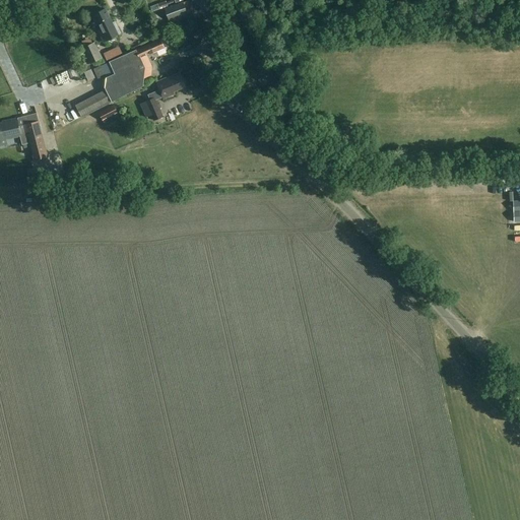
[(152,12),(168,6),(168,5),(175,2),(173,0),(172,0),(167,2),(166,1),(150,6),(152,12)]
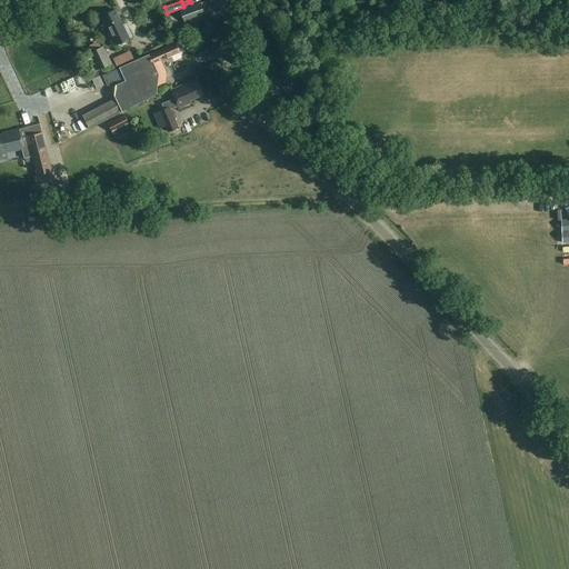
[(180,11),(181,12),(179,13),(181,22),(185,21),(185,22),(205,15),(200,3),(180,11)]
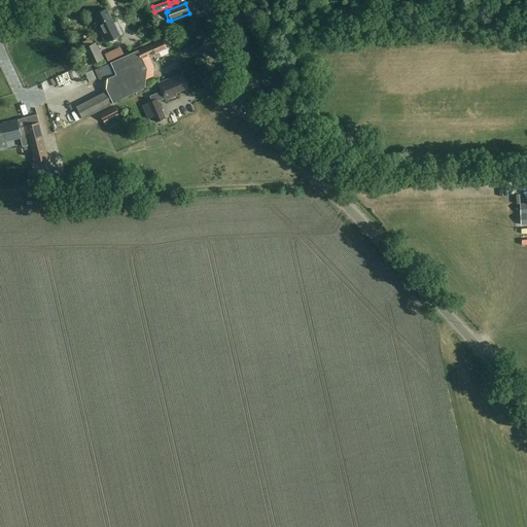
[(123,34),(116,23),(113,24),(106,9),(94,15),(102,30),(99,31),(105,43),(123,34)]
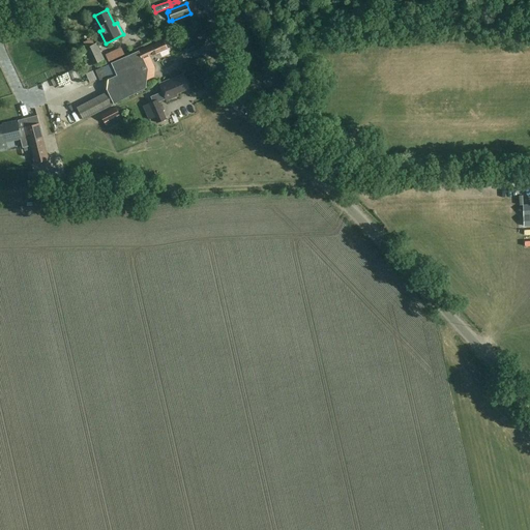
[(164,40),(140,52),(139,51),(112,63),(117,75),(108,80),(107,90),(108,92),(77,108),(84,120),(147,87),(148,69),(143,57),(148,55),(149,57),(168,48),(164,40)]
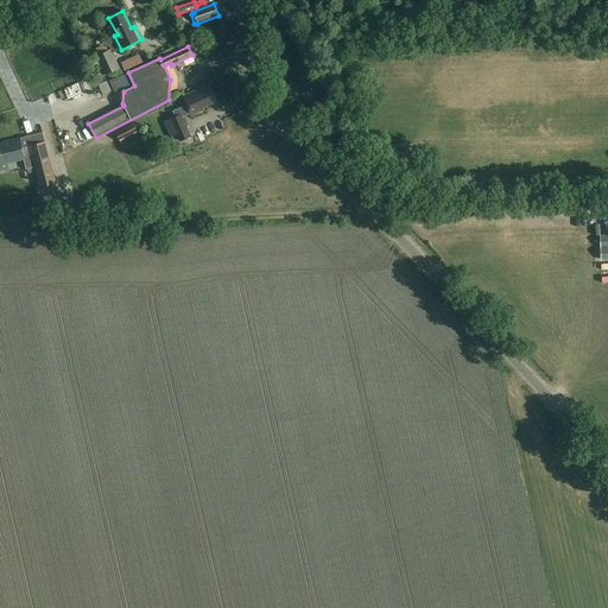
[(96,56),(105,74),(105,75),(120,68),(111,49),(96,56)]
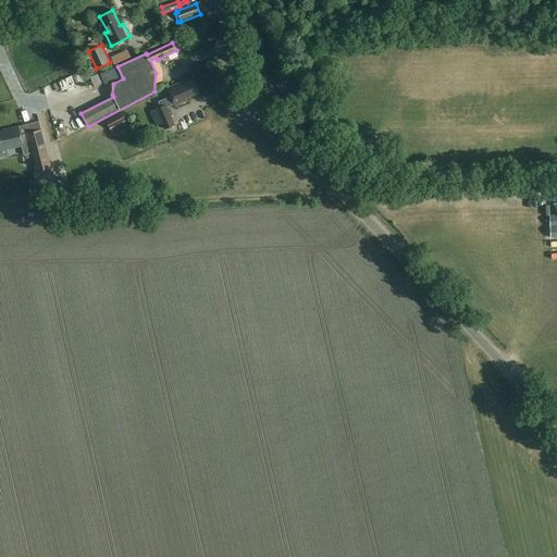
[(128,51),(112,59),(114,64),(131,57),(128,51)]
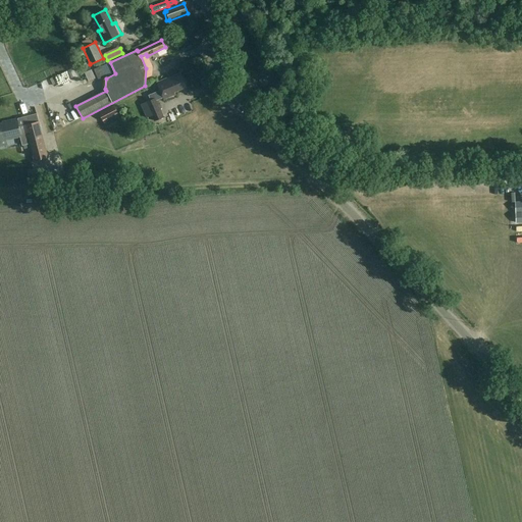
[(94,79),(91,70),(85,73),(89,81),(94,79)]
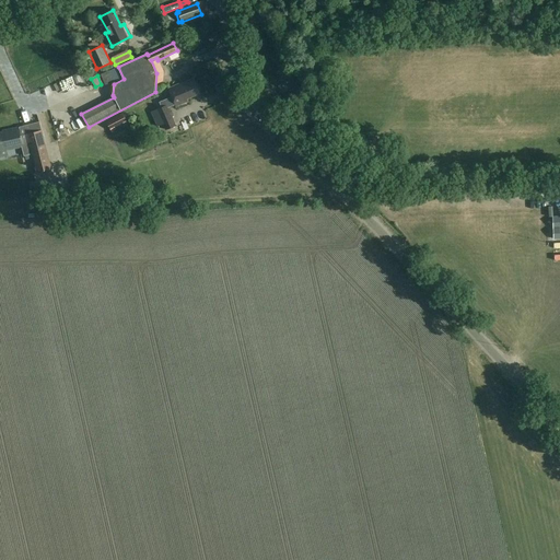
[(194,79),(181,84),(181,83),(167,89),(172,97),(160,103),(162,107),(156,109),(166,130),(176,126),(168,107),(175,104),(176,107),(188,102),(187,100),(200,93),(194,79)]
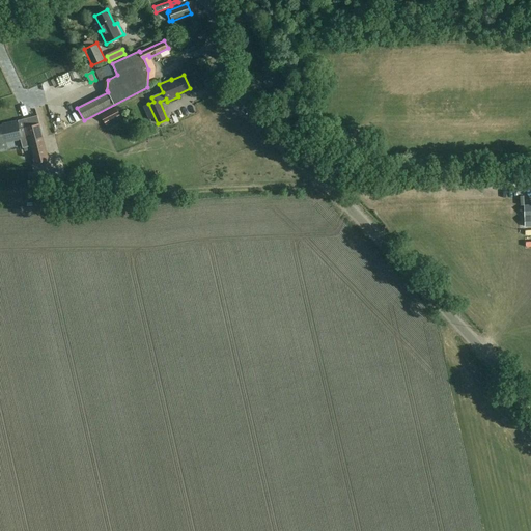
[(116,107),(105,113),(109,121),(120,115),(116,107)]
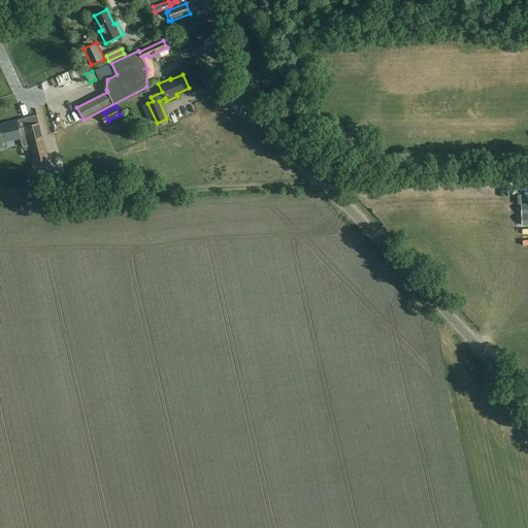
[(42,136),(39,123),(35,124),(25,127),(20,128),(18,121),(9,123),(10,124),(0,126),(0,141),(8,139),(8,142),(21,139),(23,147),(30,145),(34,163),(48,160),(42,136)]
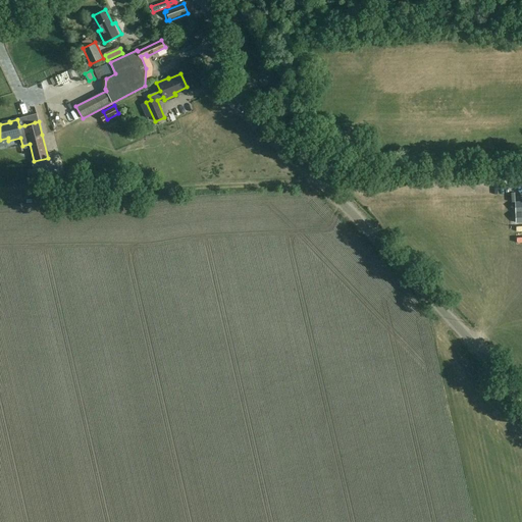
[(45,170),(30,171),(30,179),(45,179),(45,170)]
